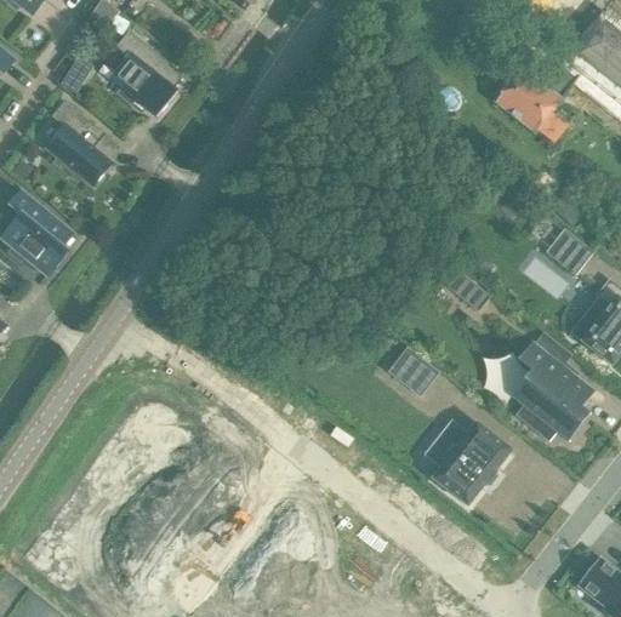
[(5,0),(16,9),(21,4),(32,13),(43,0),(5,0)]
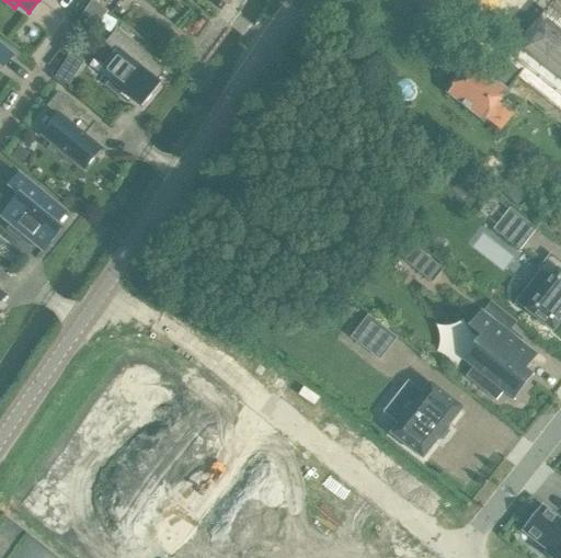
[(560,107),(560,0),(551,0),(491,77),(470,60),(458,77),(453,78),(448,83),(448,89),(447,91),(481,120),(518,75),(560,107)]
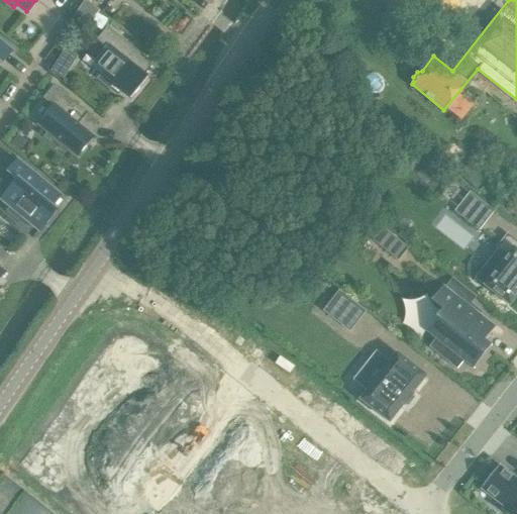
[(141,71),(150,61),(108,26),(98,37),(107,45),(92,65),(101,73),(98,77),(117,92),(120,88),(130,96),(147,76),(141,71)]
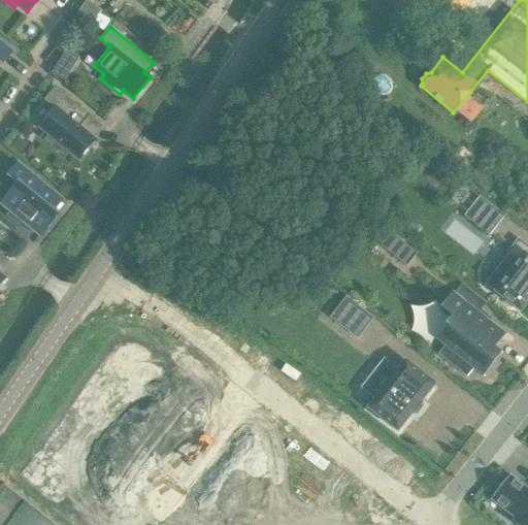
[(12,51),(0,40),(0,60),(2,62),(12,51)]
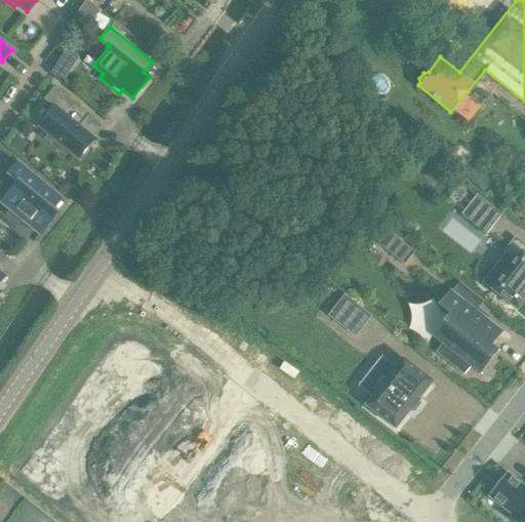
[(89,131),(98,121),(55,85),(45,97),(54,105),(39,124),(48,132),(45,137),(65,153),(68,149),(78,157),(95,136),(89,131)]
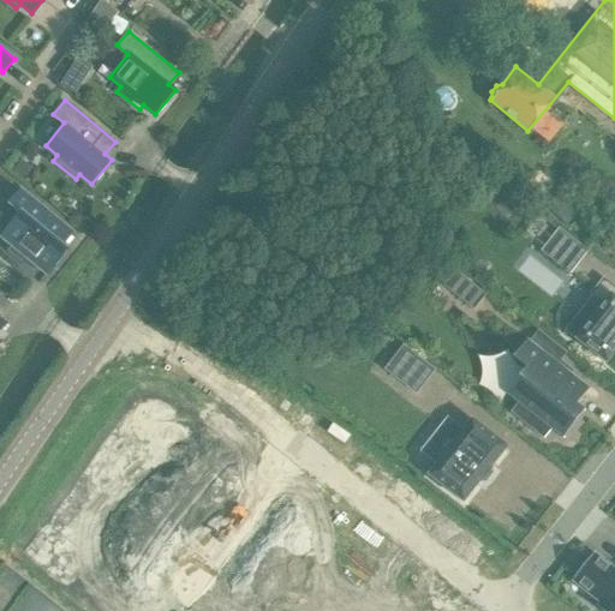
[(61,243),(71,229),(21,189),(10,202),(21,211),(1,234),(13,244),(9,249),(31,268),(36,263),(47,273),(67,247),(61,243)]
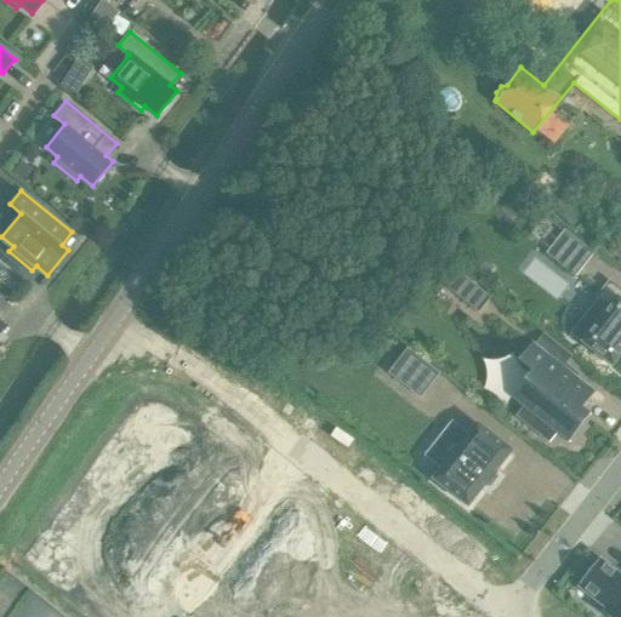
[(557,238),(546,250),(575,273),(586,260),(557,238)]
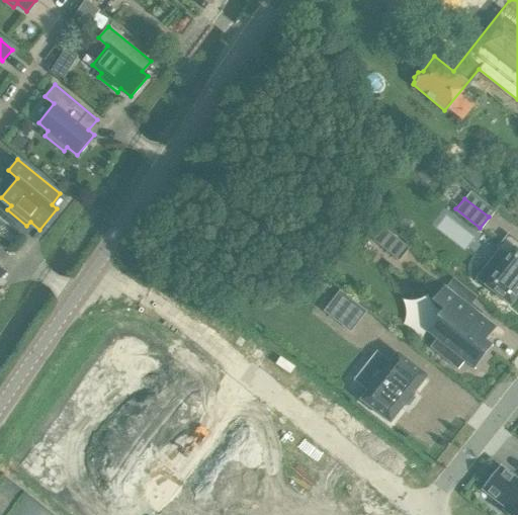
[(383,226),(373,239),(399,259),(409,246),(383,226)]
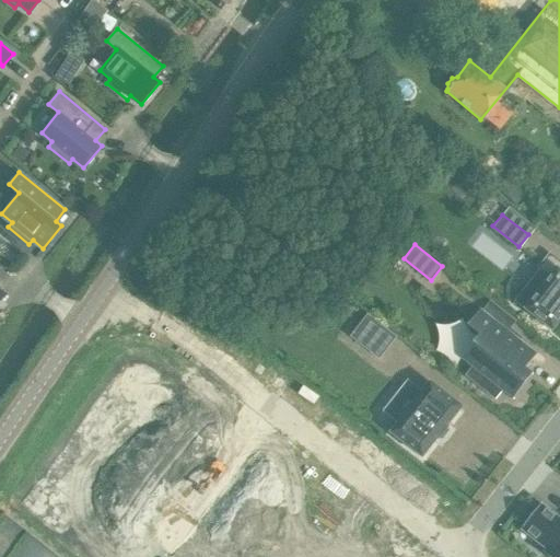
[(559,259),(549,251),(538,266),(549,275),(524,306),(551,328),(559,317),(559,259)]
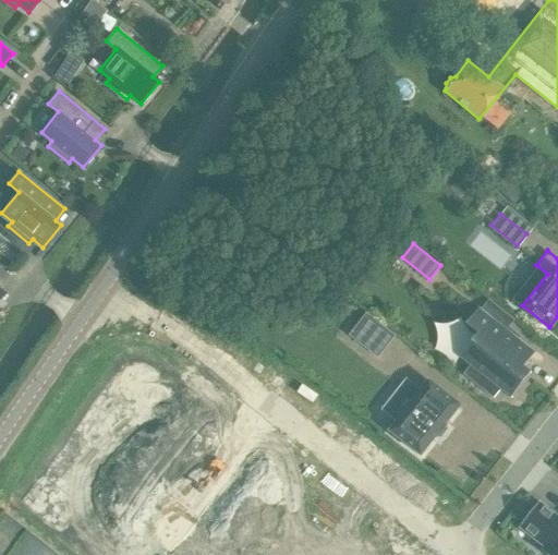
[(0,286),(9,275),(0,267),(0,298),(5,291),(0,286)]
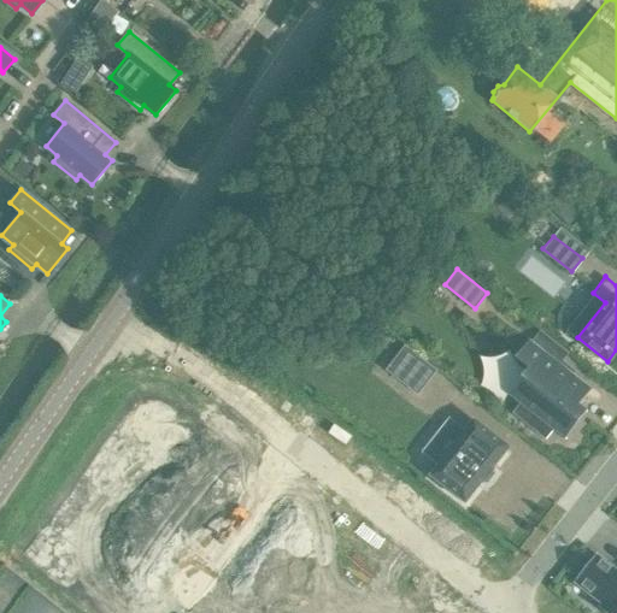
[(591,388),(528,339),(515,355),(530,367),(510,394),(534,413),(527,423),(545,437),(552,428),(562,436),(585,407),(579,404),(591,388)]
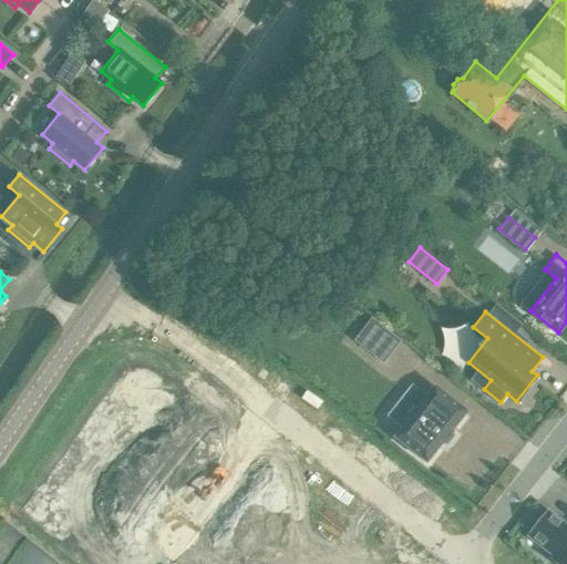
[(383,360),(400,339),(371,318),(356,338),(383,360)]
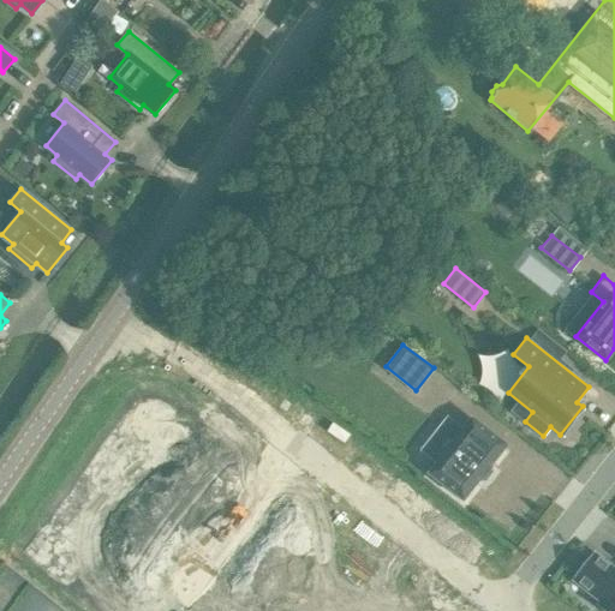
[(506,444),(472,418),(429,473),(463,499),(479,478),(482,479),(491,467),(489,466),(506,444)]
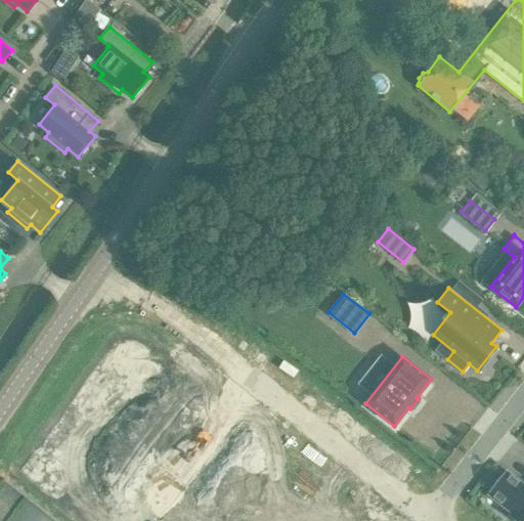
[(276,487),(298,460),(258,428),(236,456),(276,487)]
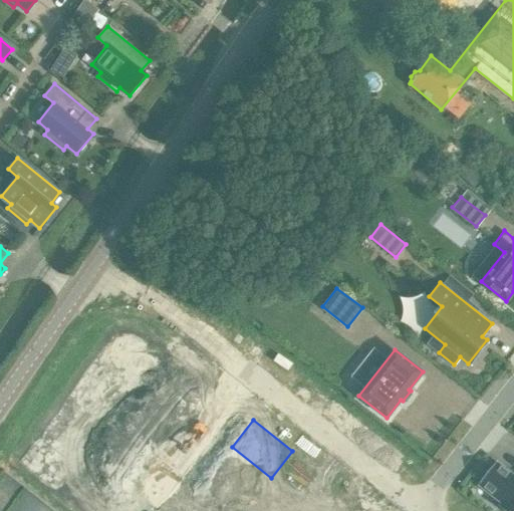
[(45,453),(88,486),(106,463),(64,429),(45,453)]
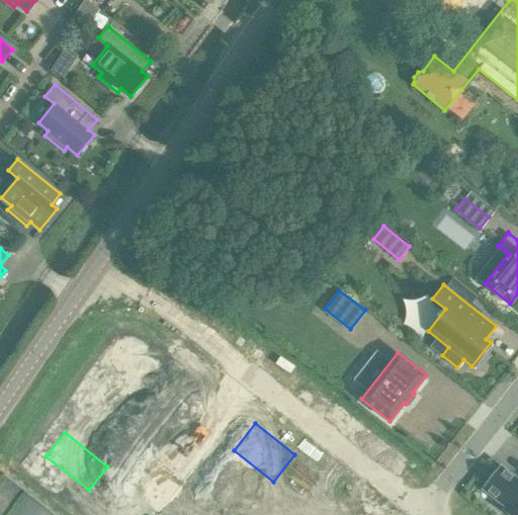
[(517,514),(517,478),(500,463),(482,487),(505,506),(502,509),(509,514),(517,514)]
